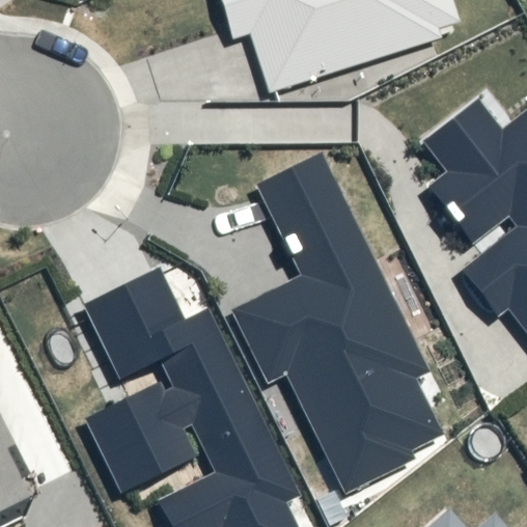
[(217,0),(228,35),(253,27),(272,88),(440,37),(438,28),(459,22),(451,0),(217,0)]
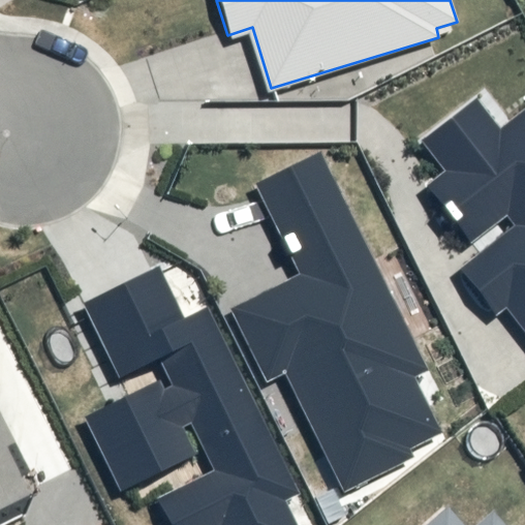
[(524,107),(499,129),(475,99),(422,142),(444,172),(425,187),(469,242),(505,213),(516,225),(458,271),(494,316),(504,308),(524,334),(524,107)]
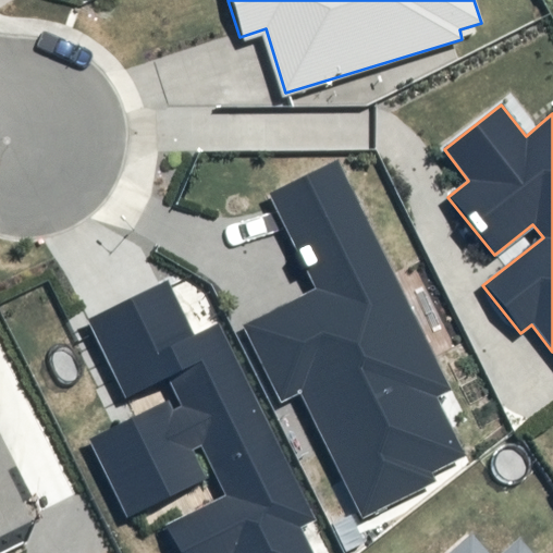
[(314,289),(241,324),(280,403),(299,393),(360,518),(437,481),(433,472),(467,455),(439,397),(452,391),(338,159),(267,194),(314,289)]
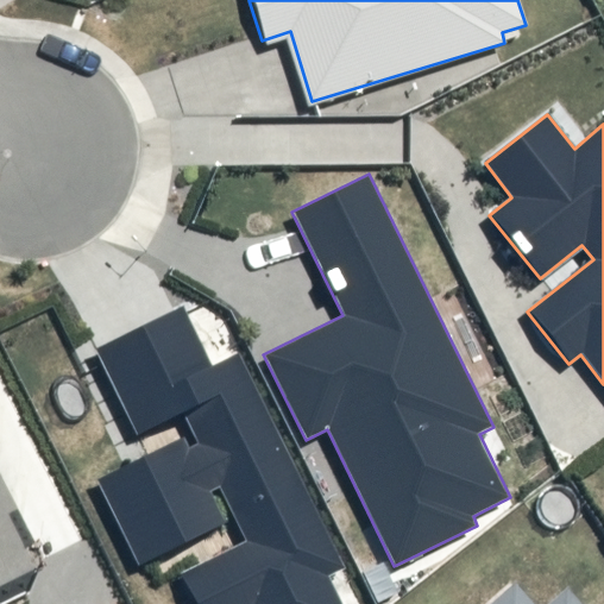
[(181,307),(95,348),(137,434),(186,410),(196,434),(99,482),(139,564),(234,517),(246,541),(177,574),(192,603),(343,603),(329,578),(344,571),(238,353),(209,367),(181,307)]
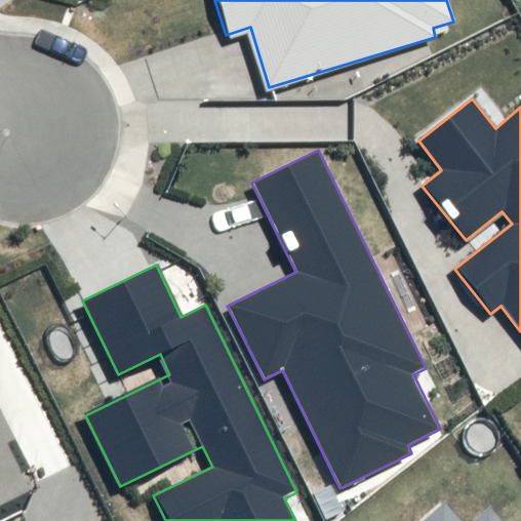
[(456,485),(414,520),(520,520),(520,517),(504,499),(484,517),(456,485)]
